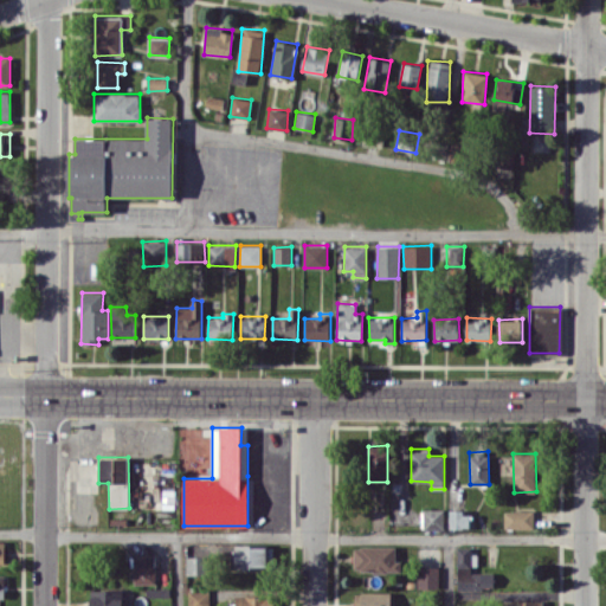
[(444,508),(423,509),(423,529),(444,529),(444,508)]
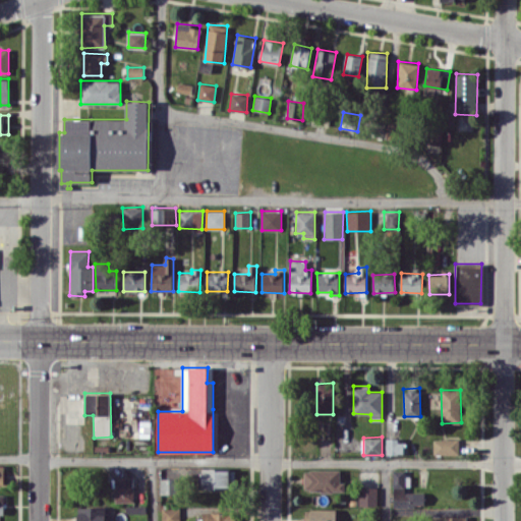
[(403,438),(387,439),(387,454),(403,454),(403,438)]
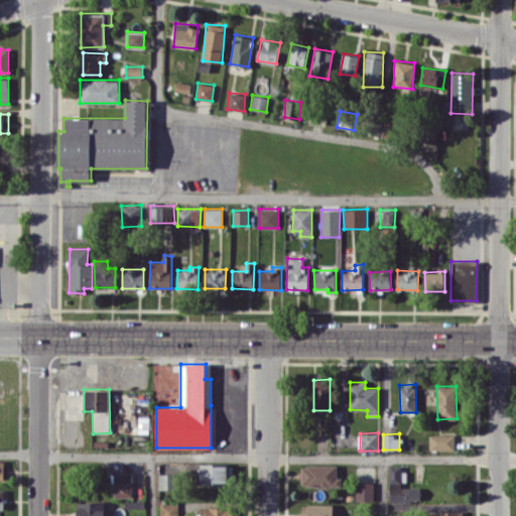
[(455,449),(455,434),(429,434),(429,449),(455,449)]
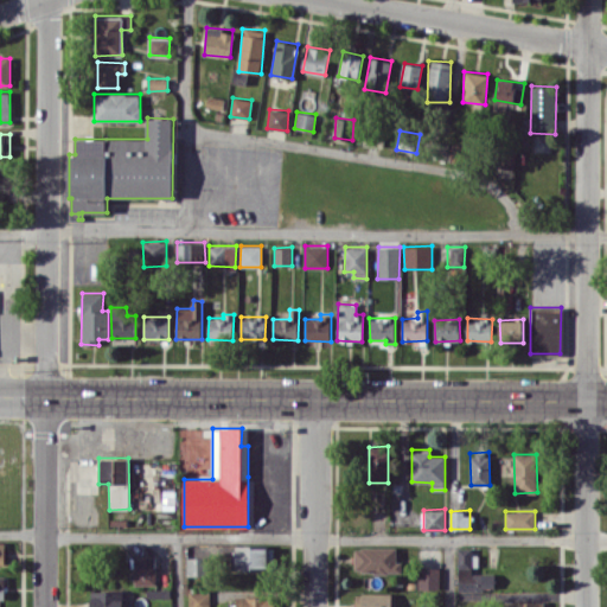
[(235,570),(274,569),(274,545),(235,545),(235,570)]
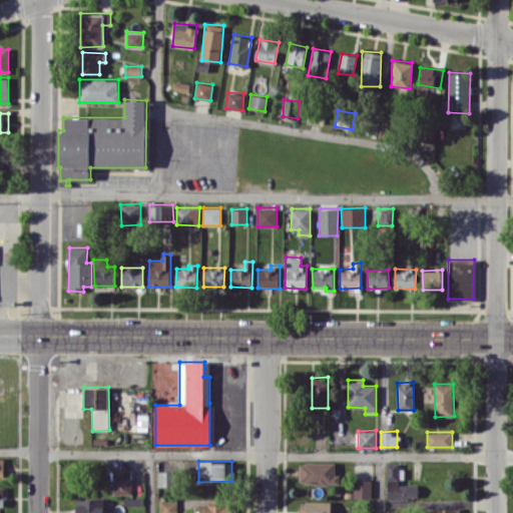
[(335,462),(300,462),(301,484),(340,483),(339,475),(335,475),(335,462)]
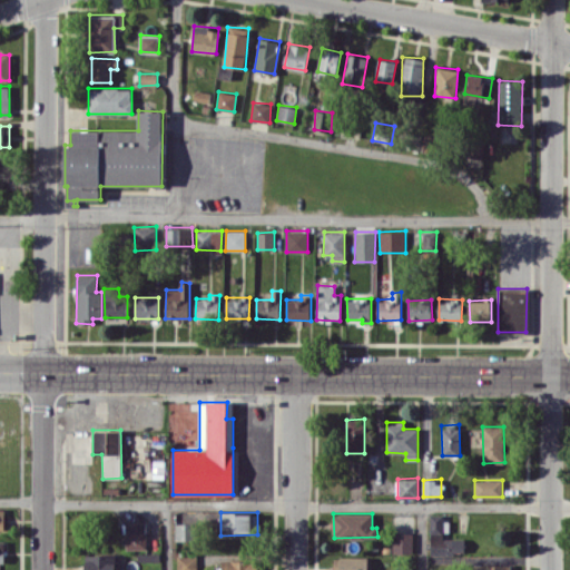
[(126,549),(146,549),(146,522),(126,522),(126,549)]
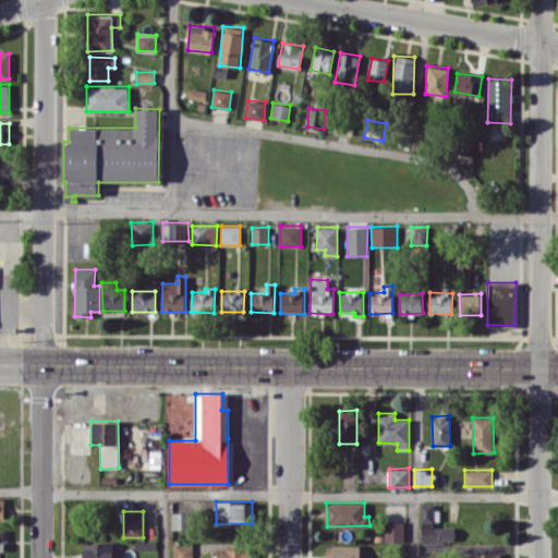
[(171,530),(190,529),(190,511),(171,512),(171,530)]
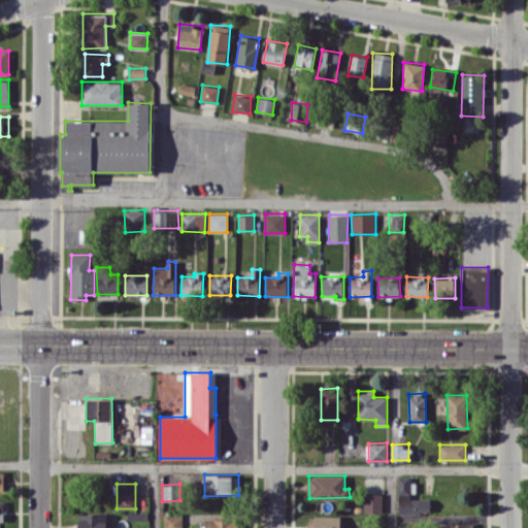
[(364,513),(383,513),(383,493),(364,494),(364,513)]
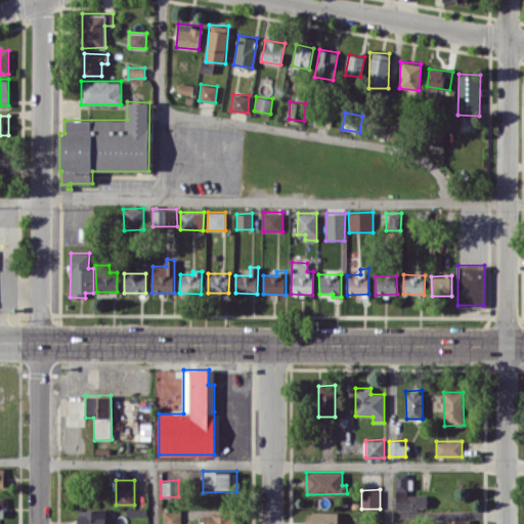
[(106,523),(106,510),(78,511),(78,523),(106,523)]
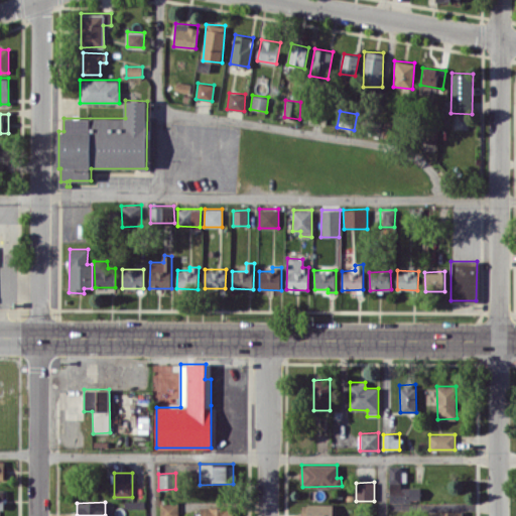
[(178,515),(178,503),(160,503),(159,515),(178,515)]
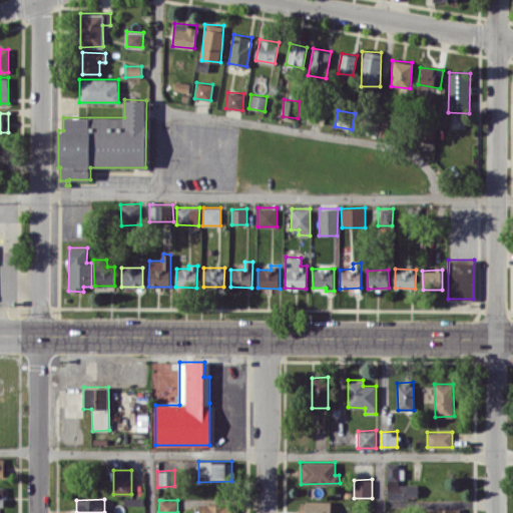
[(300,501),(300,512),(331,512),(332,501),(300,501)]
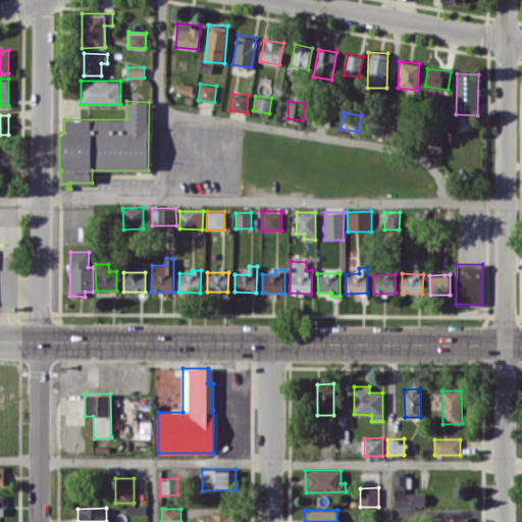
[(231,521),(232,513),(202,514),(202,521),(231,521)]
